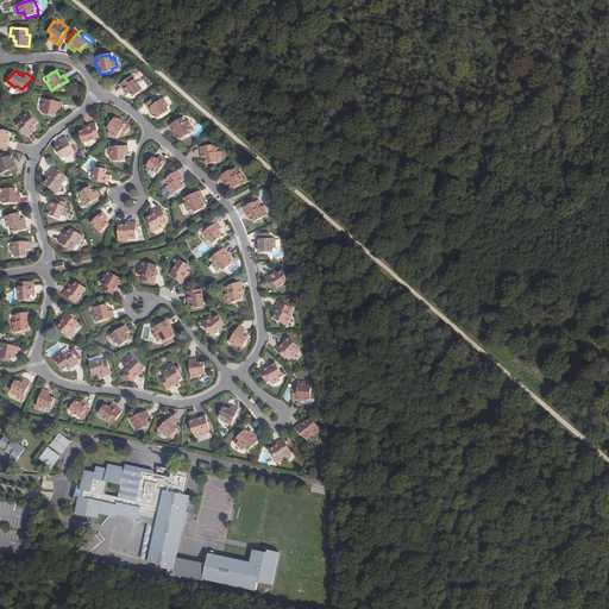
[(119,85),(125,93),(129,90),(130,93),(133,98),(143,90),(135,80),(130,82),(127,79),(119,85)]
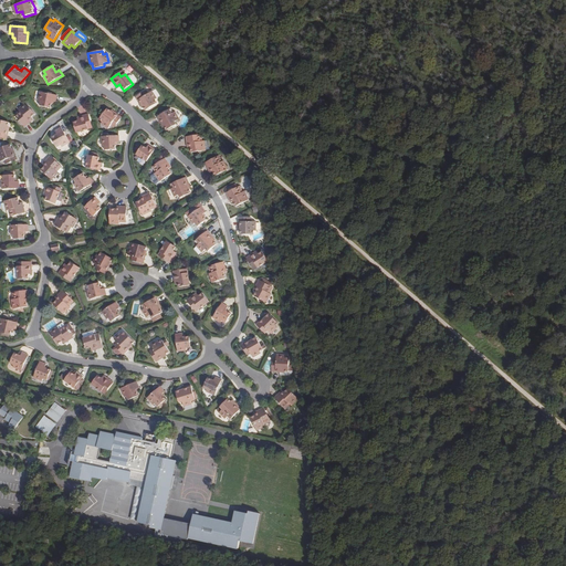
[(50,108),(51,104),(50,103),(51,101),(53,102),(55,102),(56,95),(40,92),(39,102),(41,102),(40,106),(50,108)]
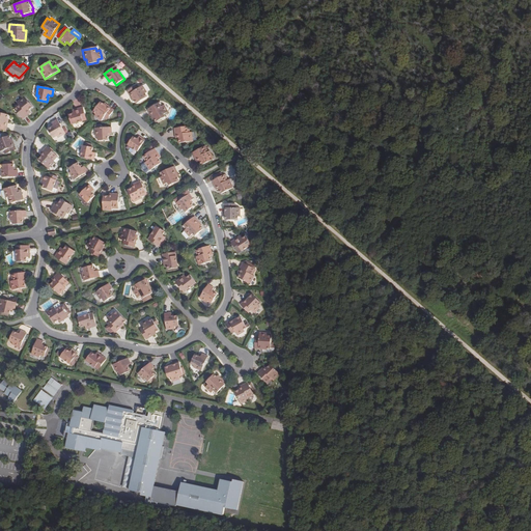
[(136,90),(134,87),(127,91),(133,100),(135,99),(136,100),(135,101),(138,104),(148,96),(146,93),(147,92),(142,86),(139,88),(136,90)]
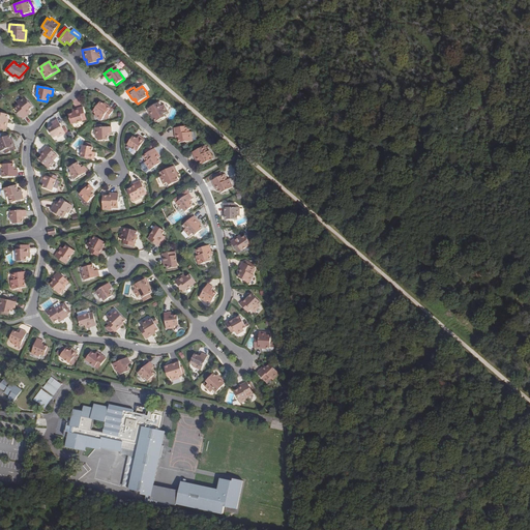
[(18,101),(19,104),(20,105),(15,109),(23,119),(28,115),(27,113),(29,111),(33,107),(25,96),(18,101)]
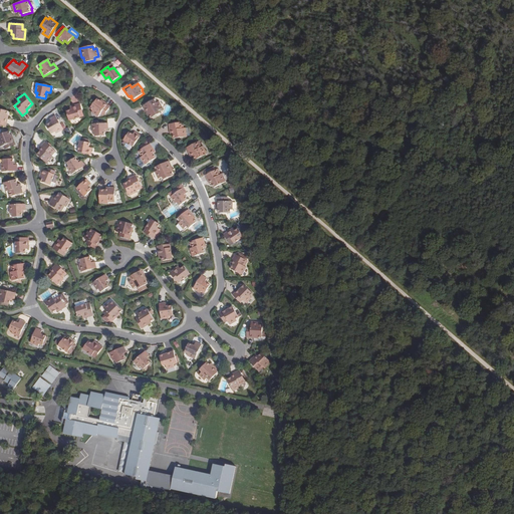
[(99,101),(100,100),(96,98),(89,107),(92,110),(91,111),(98,116),(100,113),(102,110),(105,112),(110,106),(102,100),(101,102),(99,101)]
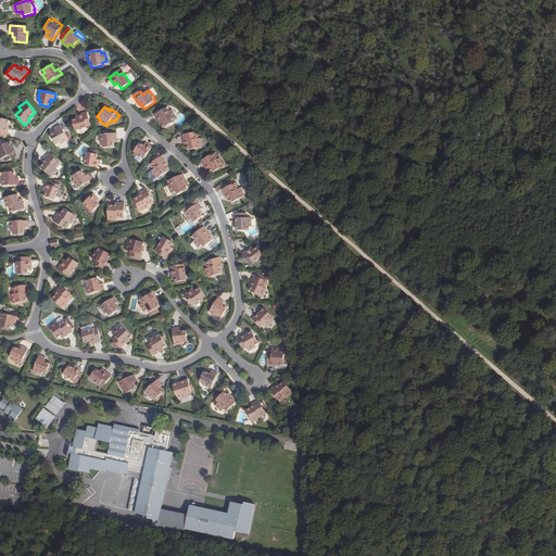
[(162,123),(162,125),(164,128),(174,123),(173,118),(176,117),(172,110),(169,111),(167,109),(155,115),(160,124),(162,123)]
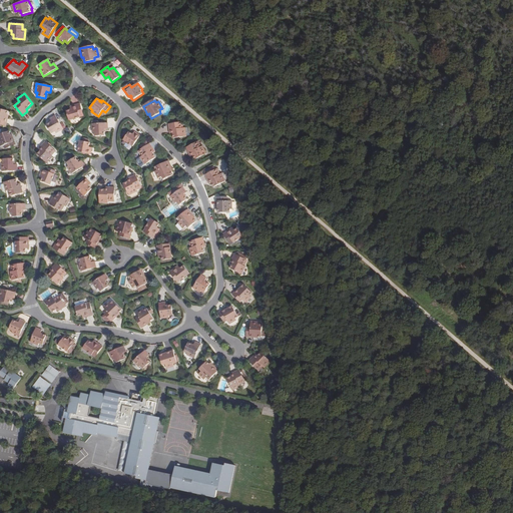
[(80,104),(72,106),(73,110),(71,110),(66,111),(69,121),(81,117),(79,113),(82,112),(80,104)]
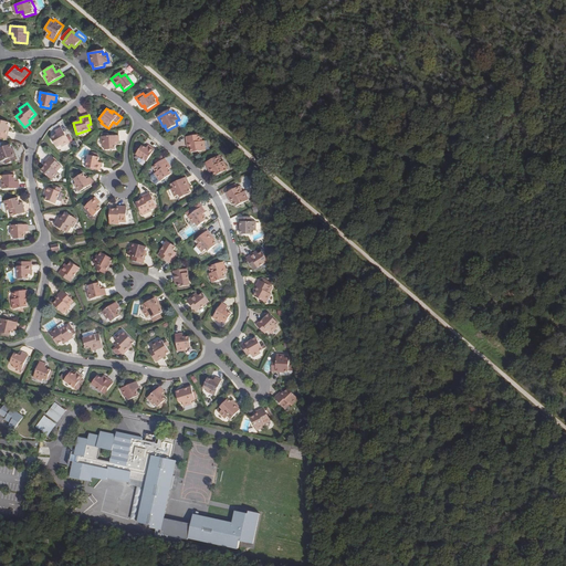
[(6,126),(8,126),(9,122),(0,118),(0,137),(4,139),(9,128),(6,127),(6,126)]
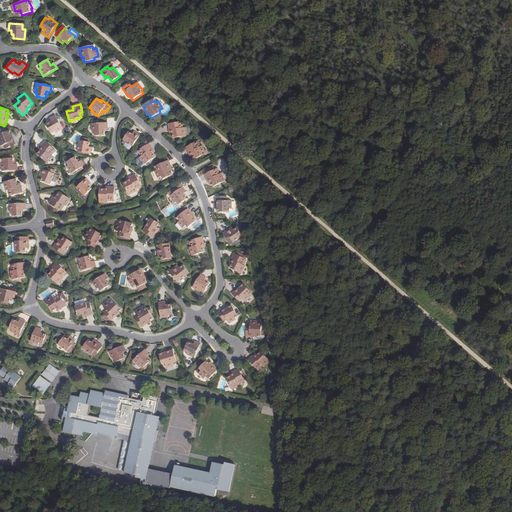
[(51,123),(50,122),(47,125),(51,133),(55,131),(56,133),(63,129),(56,115),(51,119),(52,120),(53,122),(51,123)]
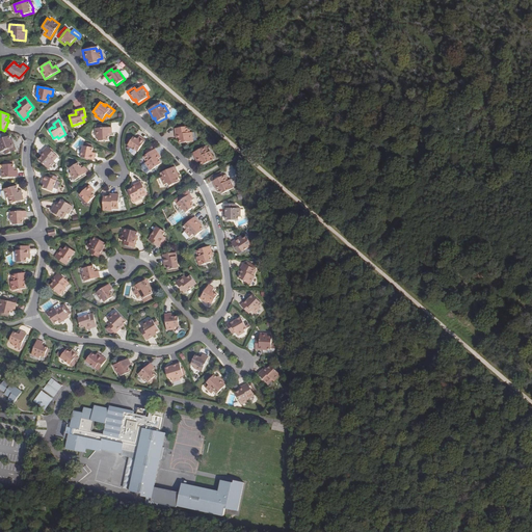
[(99,128),(99,126),(97,126),(97,137),(99,137),(99,141),(108,140),(108,136),(107,136),(107,134),(109,134),(112,134),(111,128),(101,128),(99,128)]
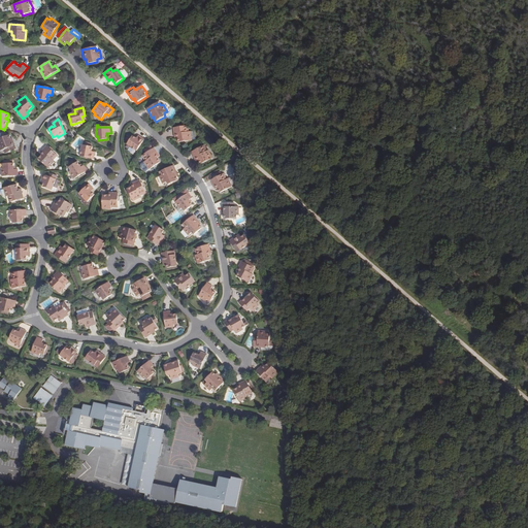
[(173,128),(174,134),(176,134),(177,137),(178,142),(192,140),(190,131),(188,132),(187,132),(186,126),(173,128)]
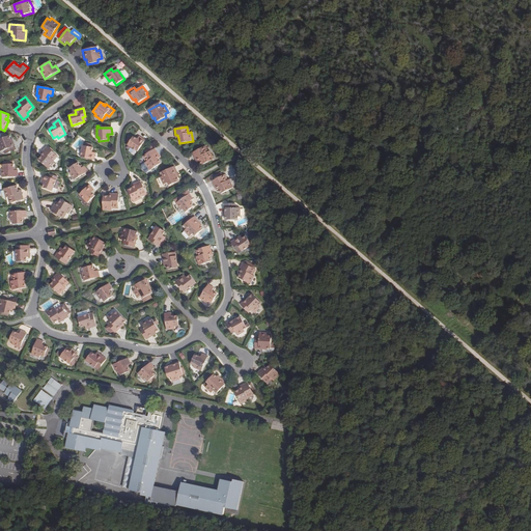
[(0,150),(3,149),(7,148),(8,152),(16,150),(12,140),(10,141),(9,139),(10,139),(9,135),(0,138),(0,150)]
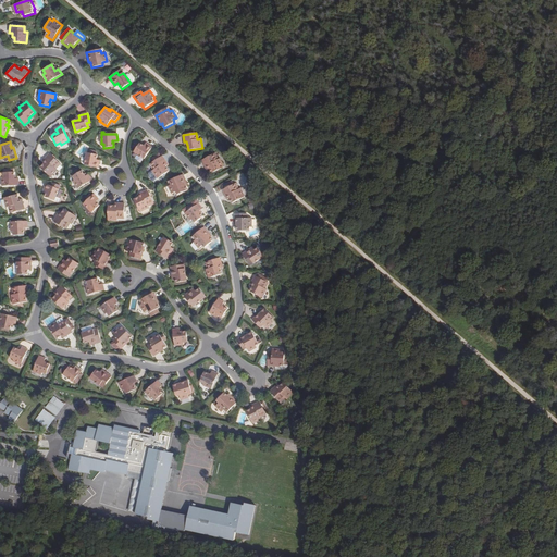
[(152,147),(148,145),(147,147),(145,146),(140,143),(135,152),(145,159),(152,147)]
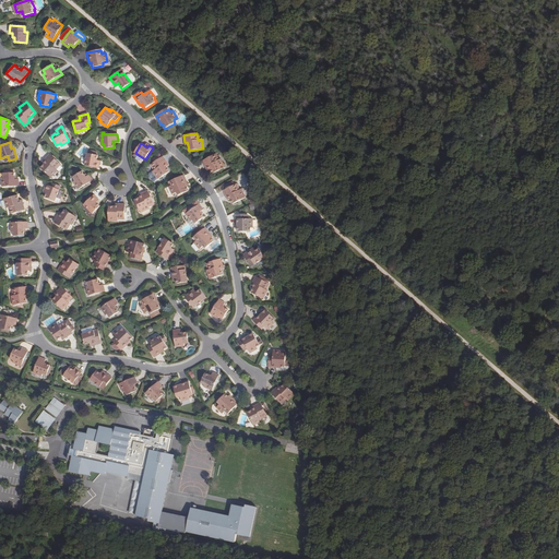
[(98,163),(98,161),(99,155),(87,153),(85,166),(99,168),(100,163),(98,163)]
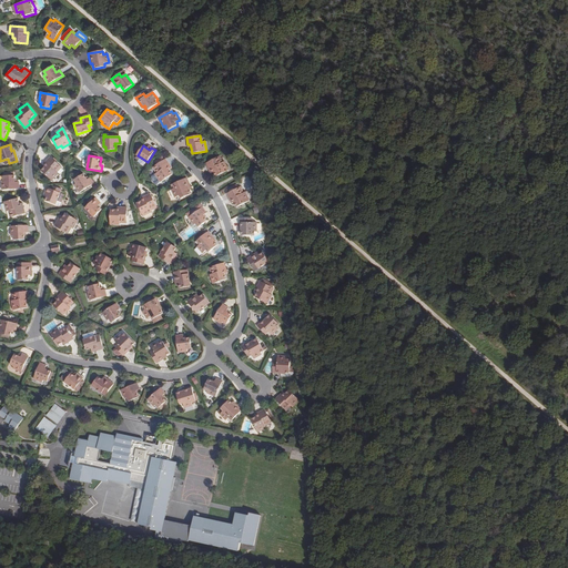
[(51,156),(46,162),(48,164),(46,166),(41,171),(51,181),(59,174),(57,173),(56,171),(61,166),(51,156)]
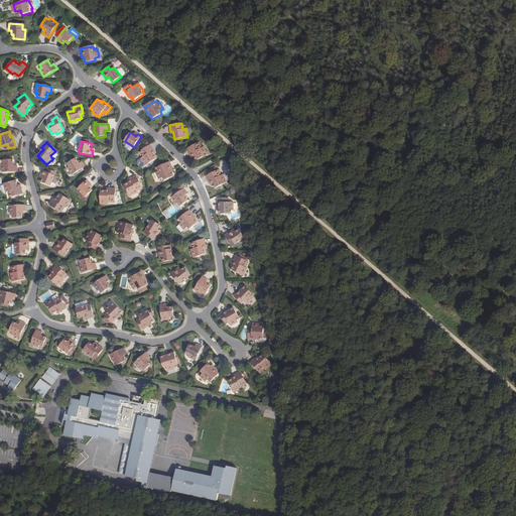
[(154,154),(153,151),(155,150),(151,144),(150,145),(148,142),(141,146),(143,149),(141,151),(144,156),(143,157),(141,158),(146,166),(157,159),(154,154)]
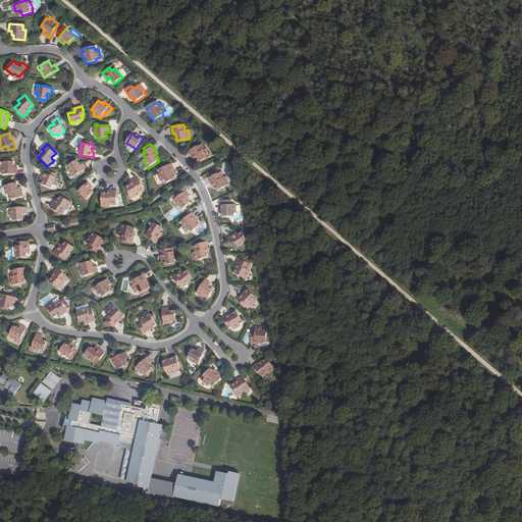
[(190,151),(193,157),(196,156),(197,159),(200,163),(211,157),(207,149),(206,150),(204,151),(201,145),(190,151)]
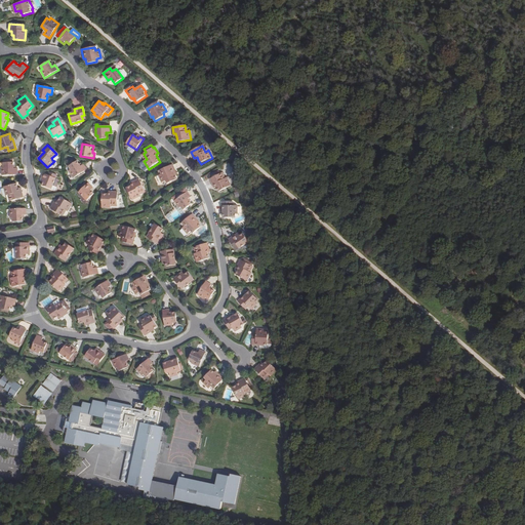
[(71,164),(69,166),(71,169),(69,170),(74,178),(86,170),(83,165),(81,166),(80,167),(78,165),(79,165),(77,161),(74,163),(73,161),(70,163),(71,164)]
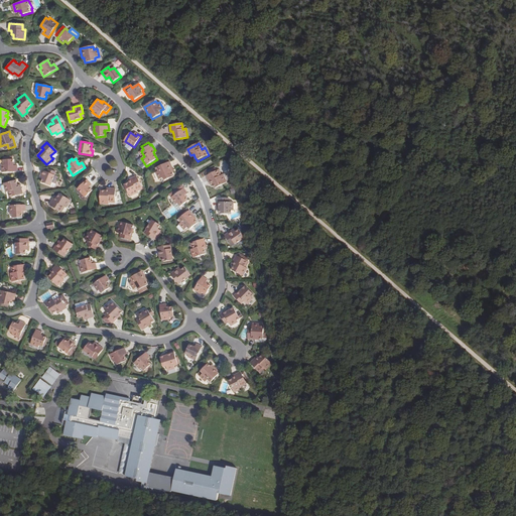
[(12,163),(13,163),(13,159),(3,160),(3,164),(1,164),(2,172),(17,171),(17,166),(14,166),(12,166),(12,163)]
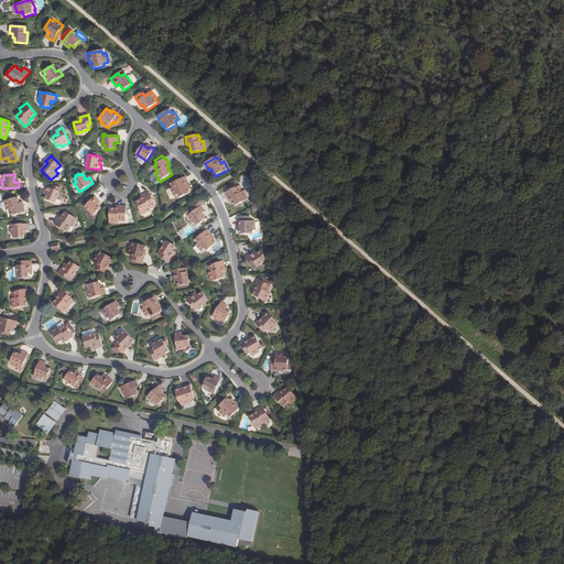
[(183,176),(175,181),(177,184),(174,186),(170,188),(174,197),(176,196),(179,199),(190,193),(187,188),(186,190),(185,187),(188,186),(183,176)]
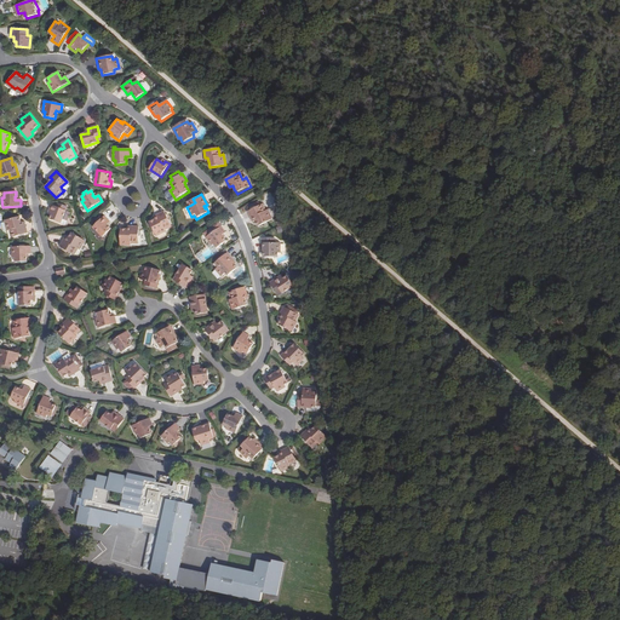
[(52,211),(51,213),(49,218),(61,223),(65,211),(65,210),(67,207),(62,205),(61,208),(57,206),(51,204),(49,210),(52,211)]
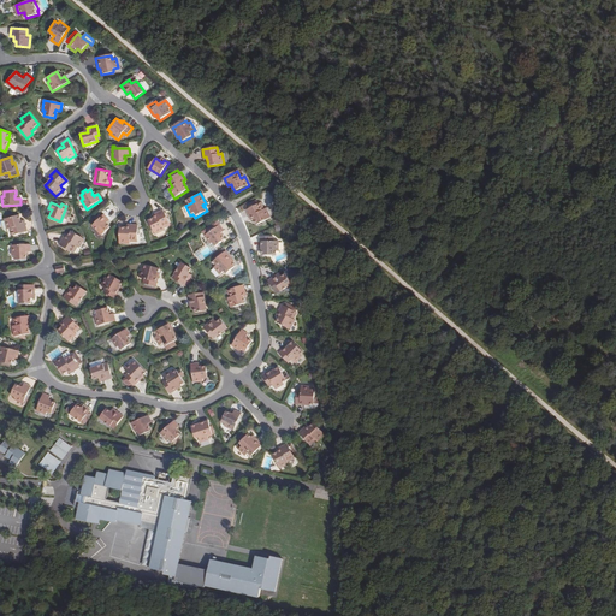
[(262,211),(260,205),(247,211),(250,218),(253,217),(255,219),(258,225),(271,219),(267,209),(265,209),(262,211)]
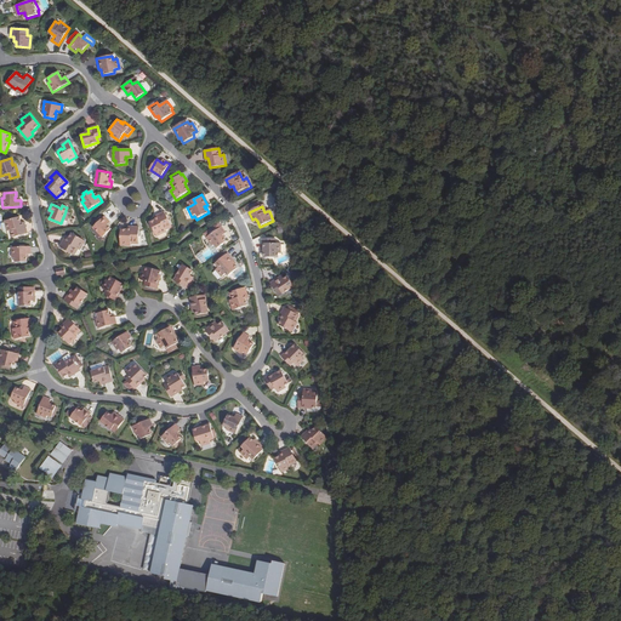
[(66,211),(61,223),(64,226),(70,214),(66,211)]
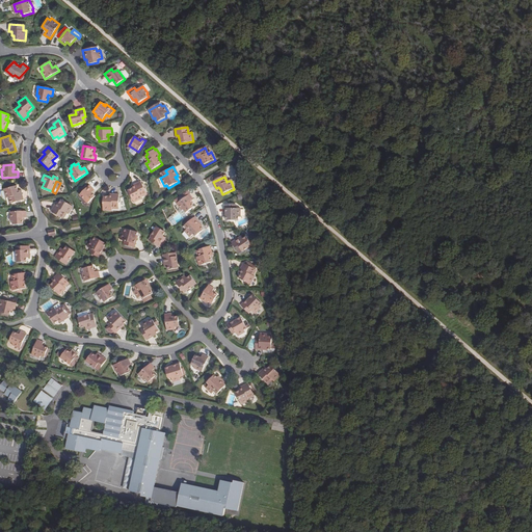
[(136,187),(133,188),(128,190),(134,203),(142,198),(141,197),(141,195),(147,193),(140,182),(135,184),(136,187)]
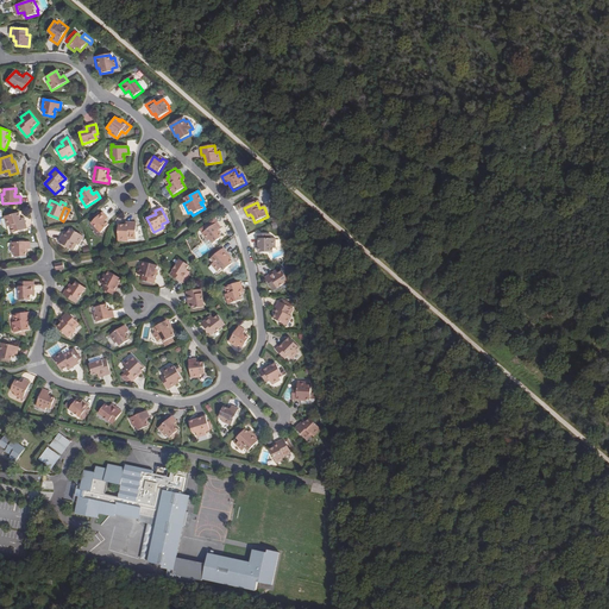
[(22,223),(22,218),(19,212),(4,217),(6,226),(11,226),(13,232),(27,228),(25,221),(22,223)]
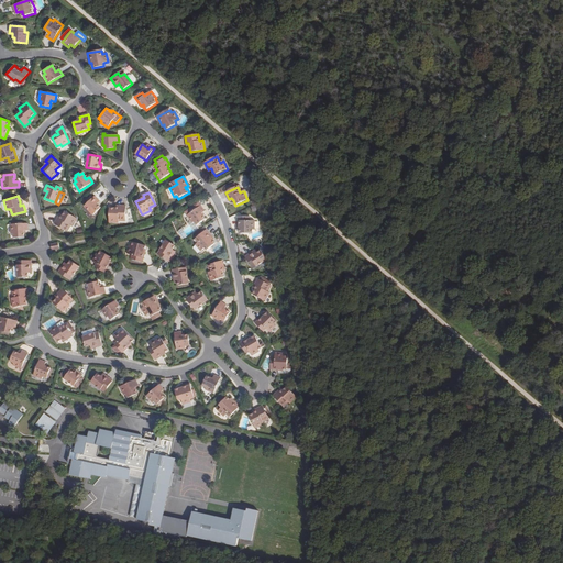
[(101,207),(98,203),(96,202),(98,200),(94,197),(84,207),(94,216),(101,207)]
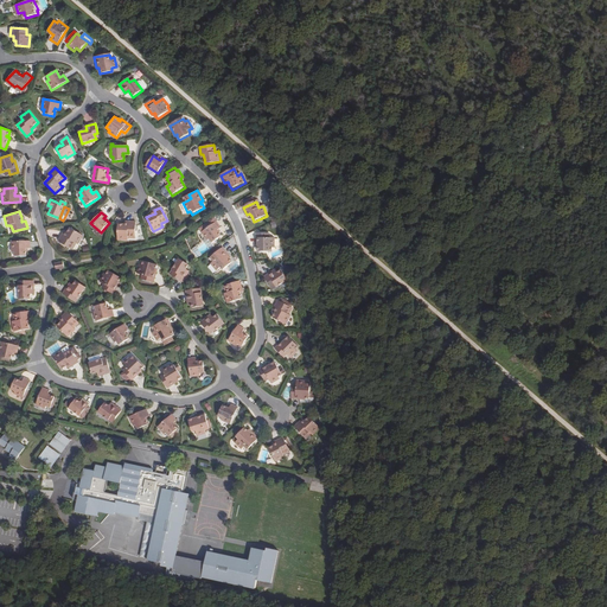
[(128,224),(123,224),(119,223),(116,238),(127,240),(127,237),(127,236),(134,236),(136,222),(128,221),(128,224)]
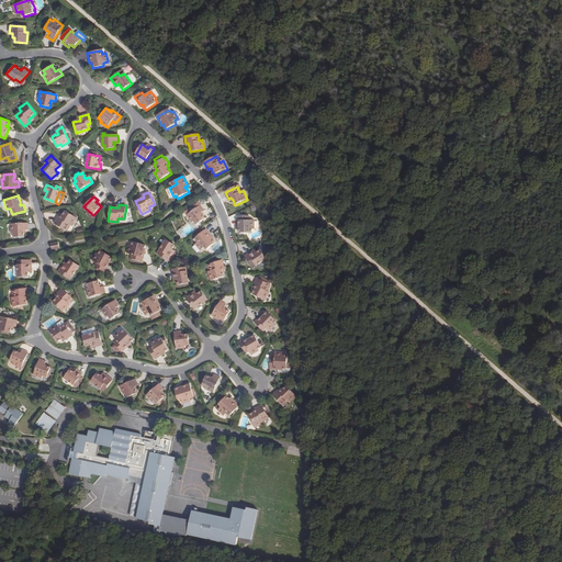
[(200,214),(201,213),(203,211),(200,205),(187,215),(191,223),(193,222),(195,225),(204,220),(202,215),(201,215),(200,214)]
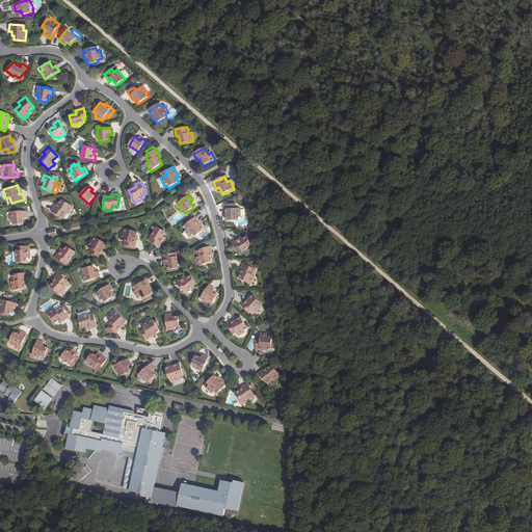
[(57,208),(55,206),(52,212),(63,218),(67,212),(69,214),(74,206),(61,200),(59,204),(57,208)]
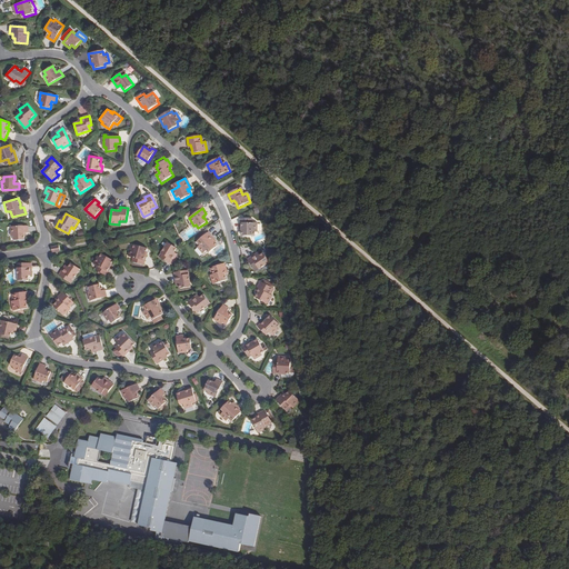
[(242,219),(241,230),(245,230),(245,232),(243,232),(243,237),(257,237),(257,232),(259,232),(259,223),(255,223),(250,223),(250,219),(242,219)]
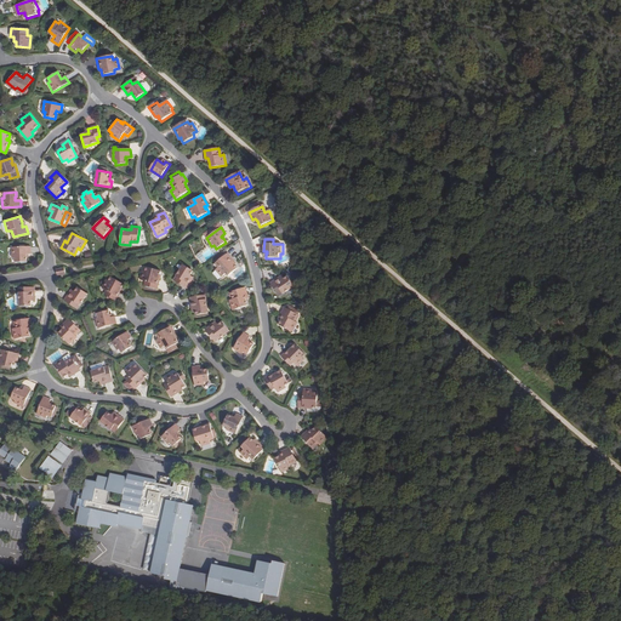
[(24,254),(27,254),(29,254),(29,246),(11,248),(11,257),(13,257),(15,263),(26,262),(26,256),(24,256),(24,254)]
